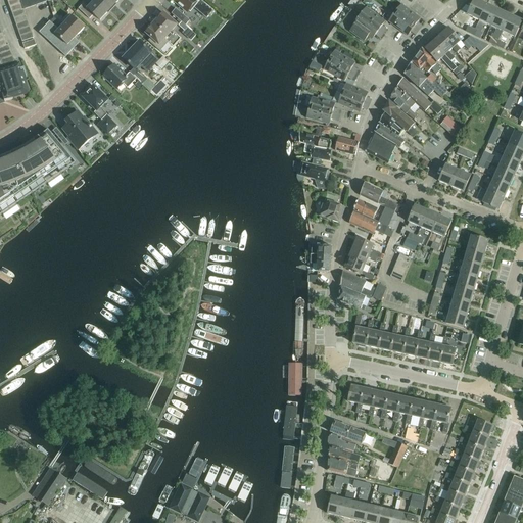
[(31,8),(27,0),(19,0),(21,3),(24,9),(24,10),(31,8)]
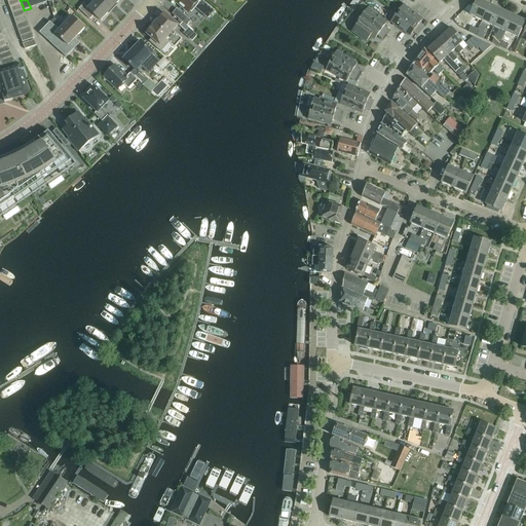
[(101,20),(112,7),(104,0),(94,0),(87,7),(83,3),(79,8),(89,19),(94,13),(101,20)]
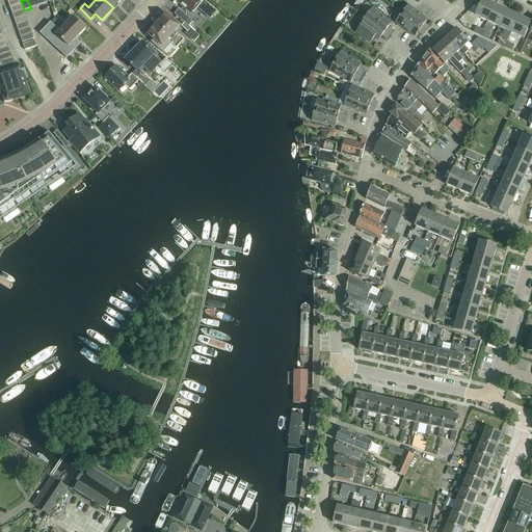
[(177,0),(190,11),(197,3),(204,9),(209,4),(203,0),(201,0),(200,0),(177,0)]
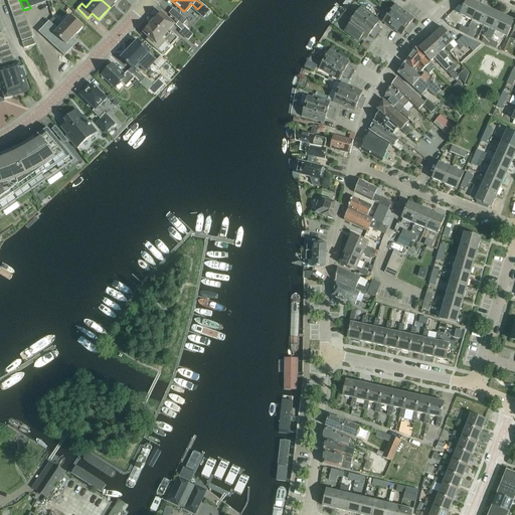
[(471,21),(478,5),(466,0),(463,7),(459,5),(453,11),(460,14),(459,16),(471,21)]
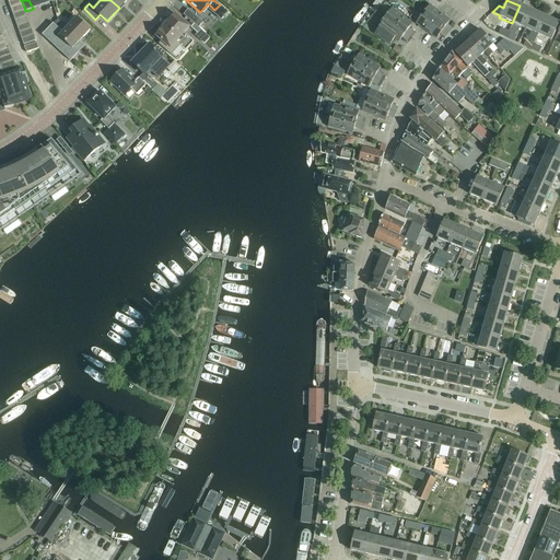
[(25,10),(23,3),(11,8),(13,14),(25,10)]
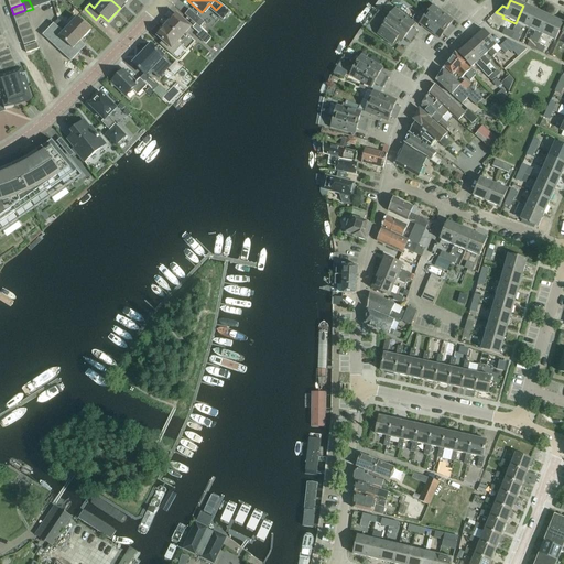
[(451,25),(454,21),(433,4),(426,14),(452,33),(455,29),(451,25)]
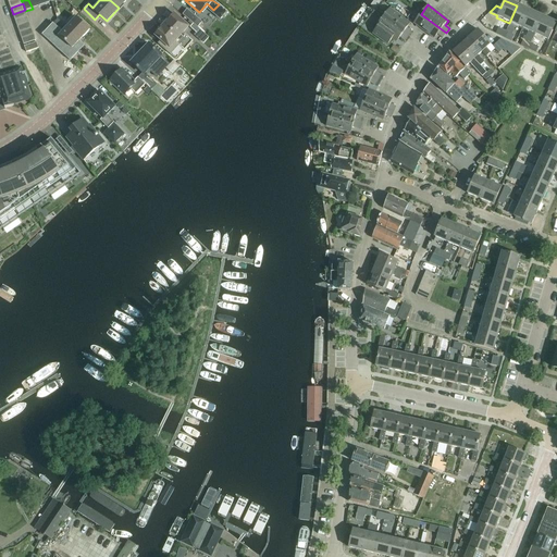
[(509,23),(521,29),(530,12),(517,5),(509,23)]
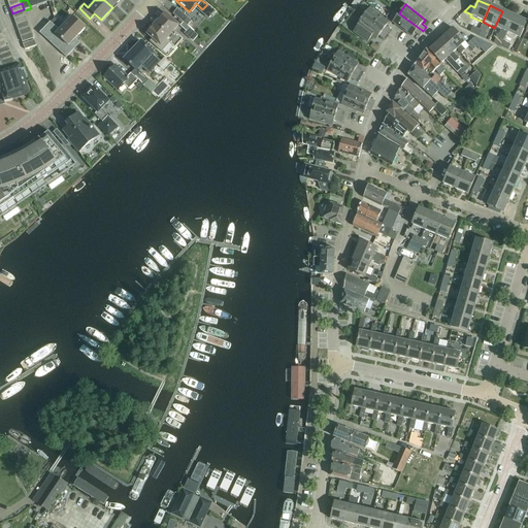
[(42,9),(45,19),(51,18),(47,7),(42,9)]
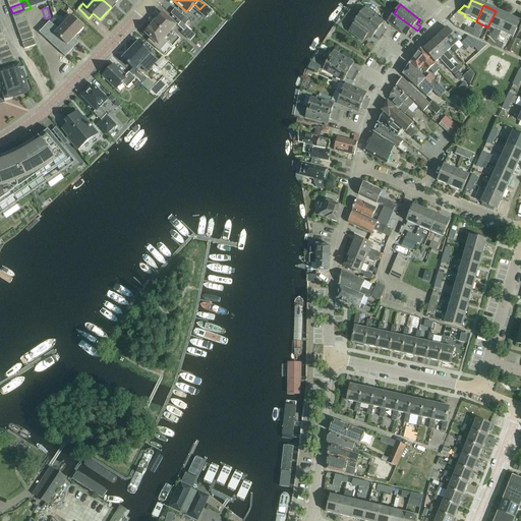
[(175,8),(171,13),(185,25),(189,20),(175,8)]
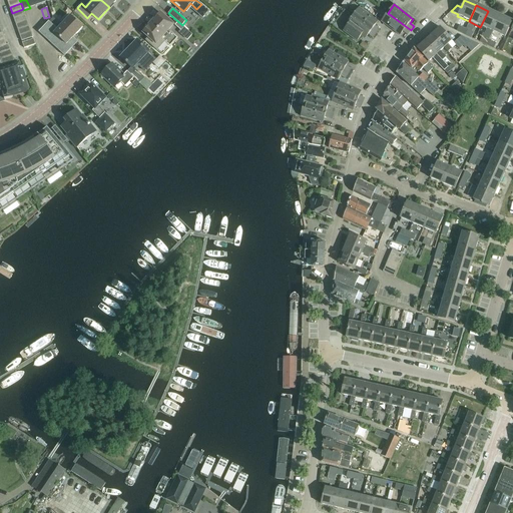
[(375,26),(378,22),(359,8),(353,16),(376,33),(380,29),(375,26)]
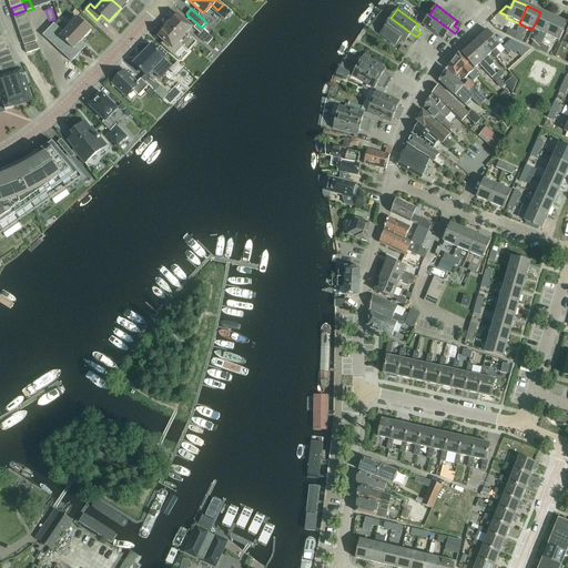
[(26,10),(13,14),(16,20),(28,16),(26,11),(26,10)]
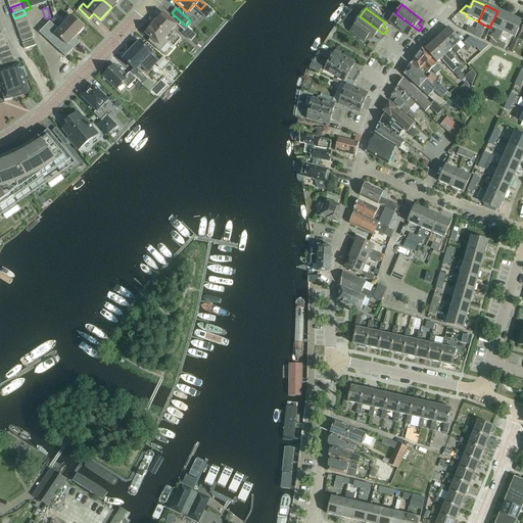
[(510,16),(497,11),(489,28),(502,33),(510,16)]
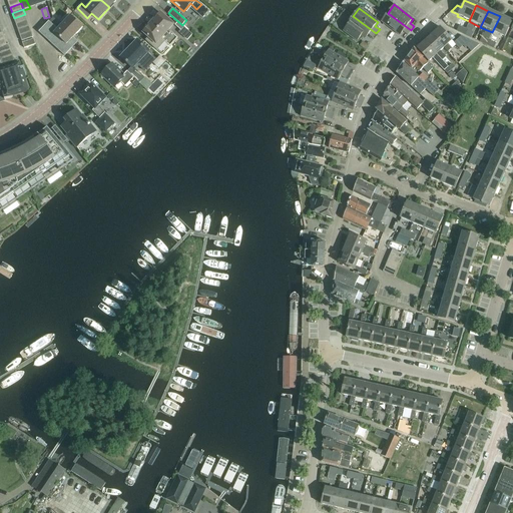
[(151,22),(170,39),(173,42),(176,37),(168,30),(173,24),(160,12),(151,22)]
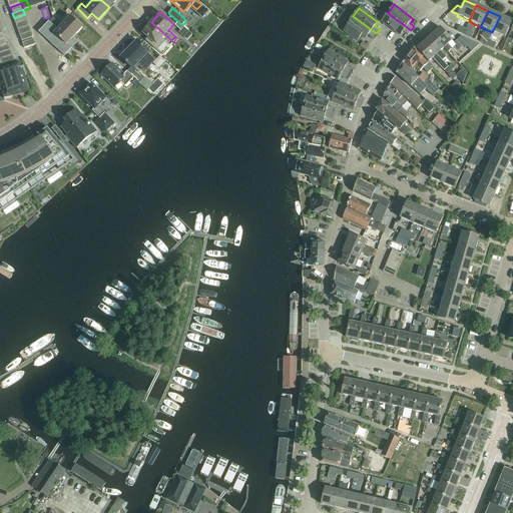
[(403,32),(407,35),(411,30),(388,13),(381,21),(400,36),(403,32)]
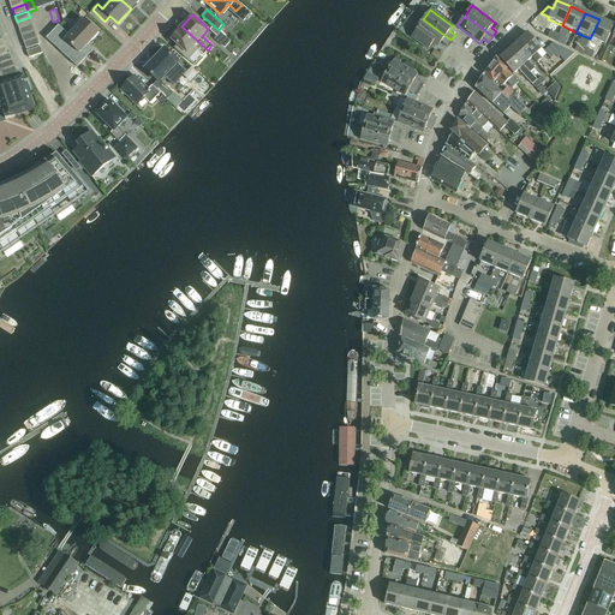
[(30,17),(17,22),(19,29),(33,24),(30,17)]
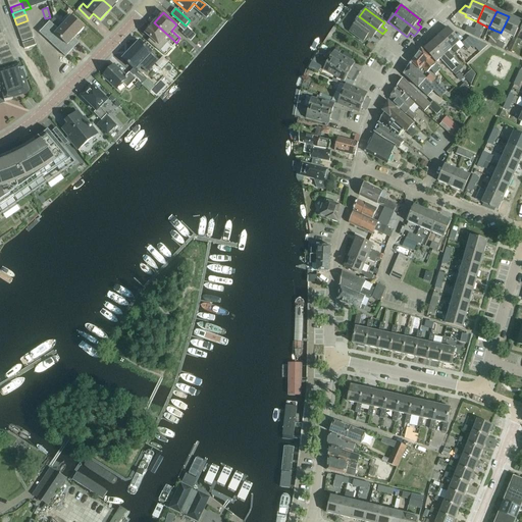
[(54,25),(50,21),(40,32),(48,40),(57,48),(65,56),(80,41),(74,37),(84,27),(71,15),(62,24),(58,21),(57,22),(54,25)]
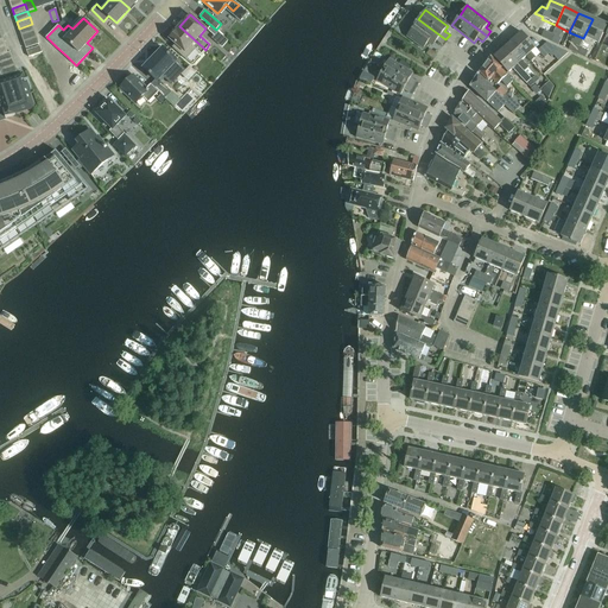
[(442,45),(445,39),(418,19),(411,30),(412,30),(406,37),(423,49),(428,43),(432,46),(436,42),(442,45)]
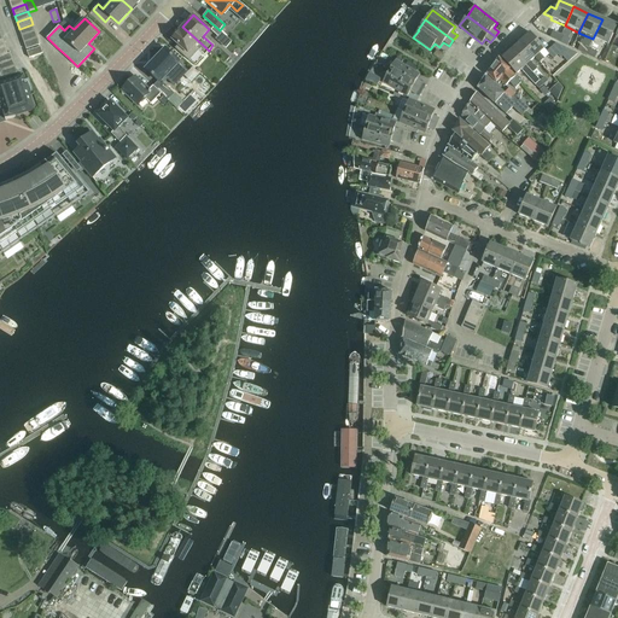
[(602,19),(593,39),(607,46),(616,27),(602,19)]
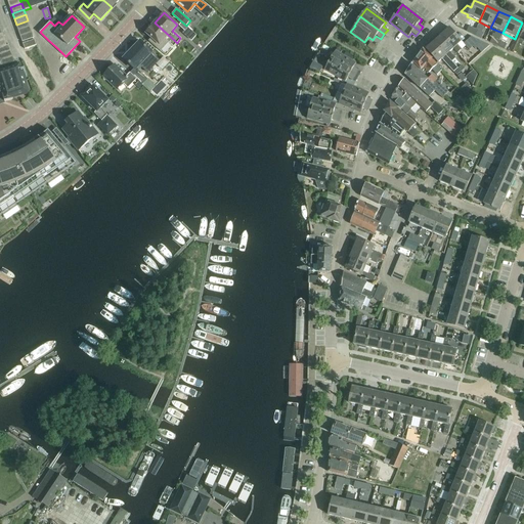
[(28,20),(16,25),(18,31),(30,27),(28,20)]
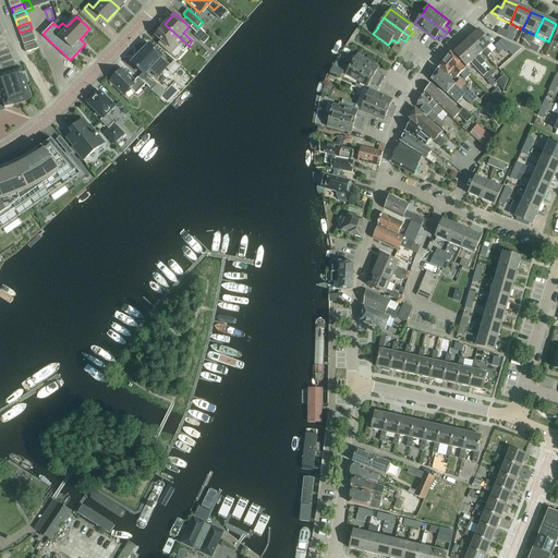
[(185,43),(165,24),(156,35),(161,39),(158,44),(170,55),(179,45),(184,50),(189,46),(185,43)]
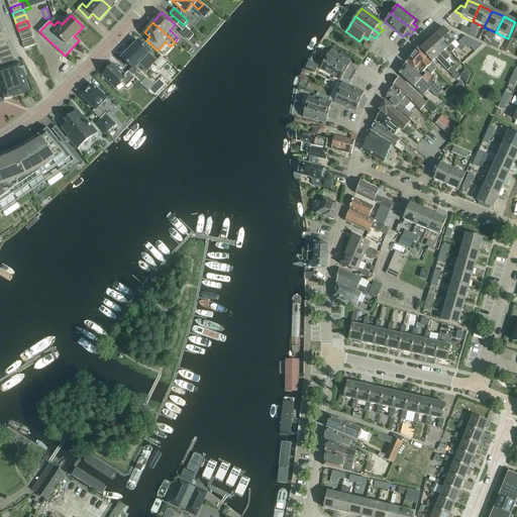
[(20,35),(25,33),(31,31),(29,26),(18,30),(20,35)]
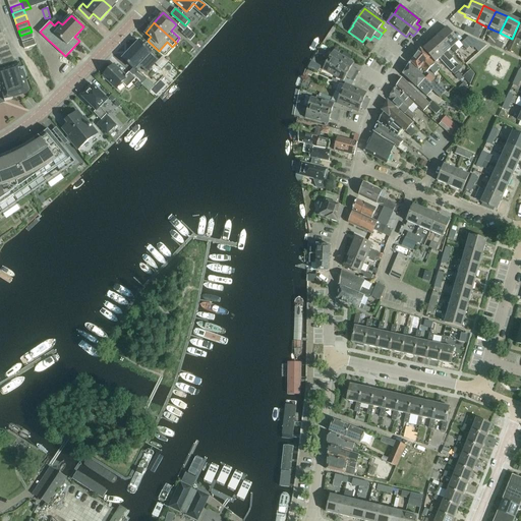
[(470,35),(472,29),(466,26),(464,32),(470,35)]
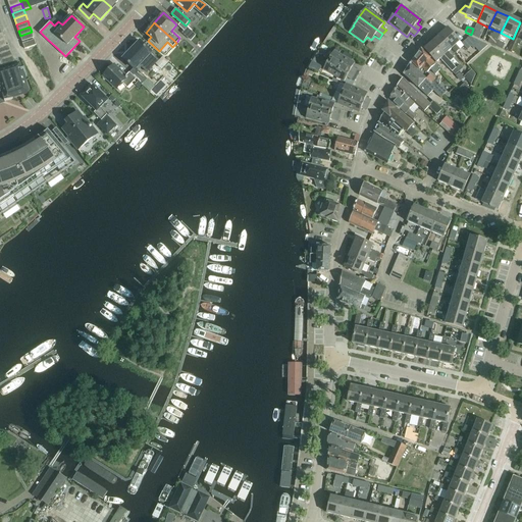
[(439,35),(451,49),(452,48),(456,53),(460,49),(456,45),(459,42),(448,29),(439,35)]
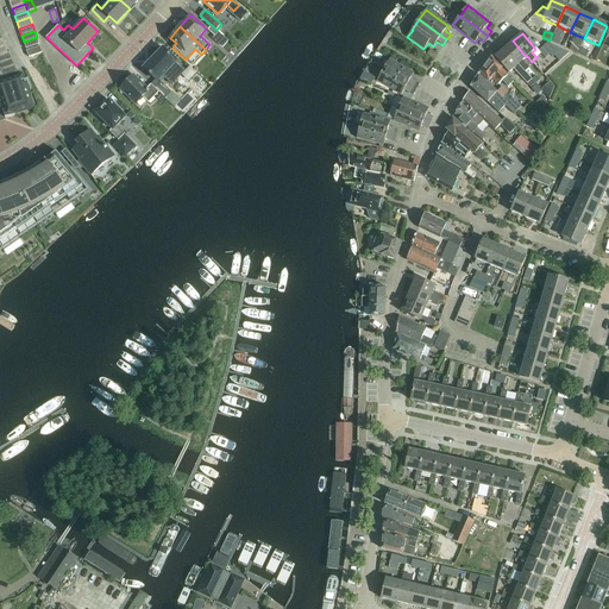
[(559,45),(563,38),(552,33),(550,41),(559,45)]
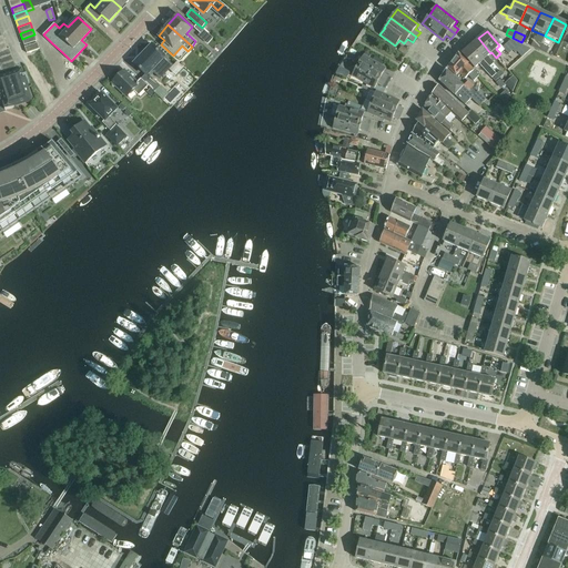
[(28,37),(22,39),(24,46),(37,41),(34,34),(28,37)]
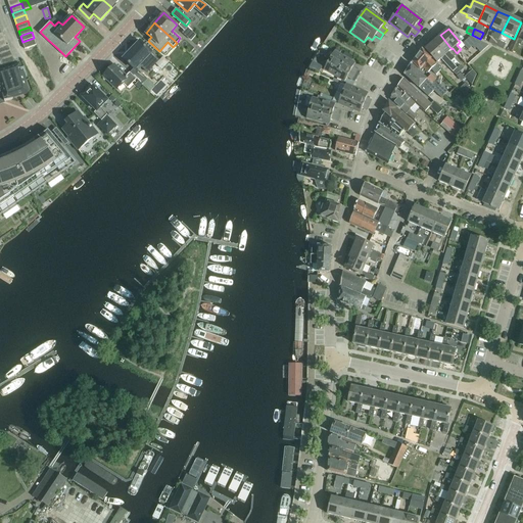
[(432,42),(449,62),(454,59),(448,52),(452,49),(440,35),(432,42)]
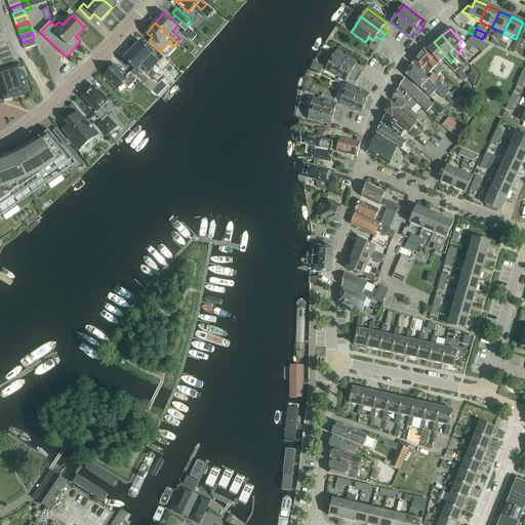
[(472,37),(463,44),(470,50),(474,47),(476,49),(483,42),(472,37)]
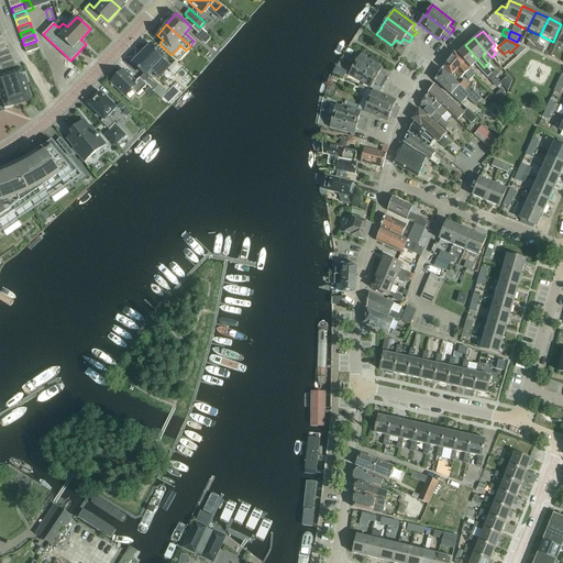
[(529,40),(526,46),(533,50),(537,43),(529,40)]
